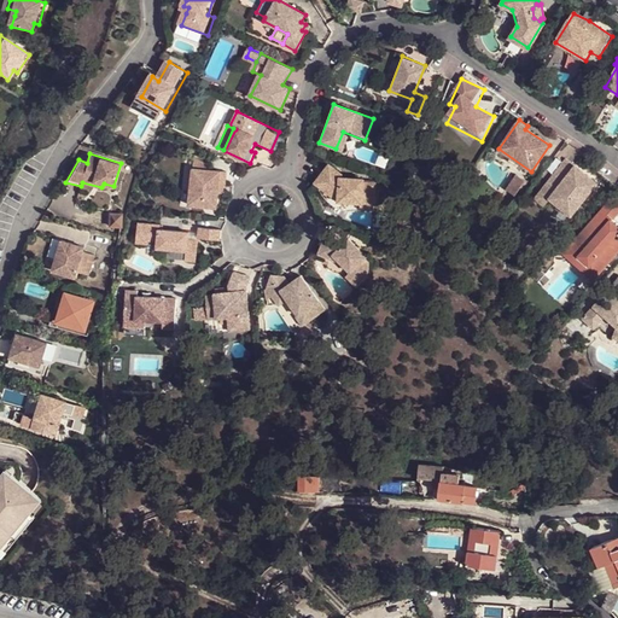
[(596,185),(566,159),(541,191),(551,199),(571,215),(596,185)]
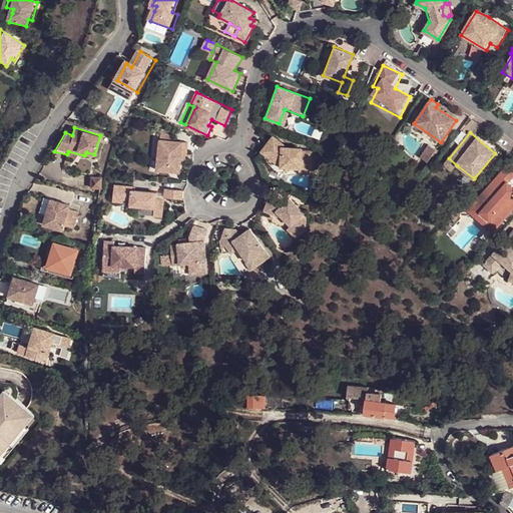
[(282,144),(272,137),(261,151),(280,166),(299,167),(299,163),(308,164),(310,152),(300,151),(300,148),(282,147),(282,146),(282,145),(282,144)]
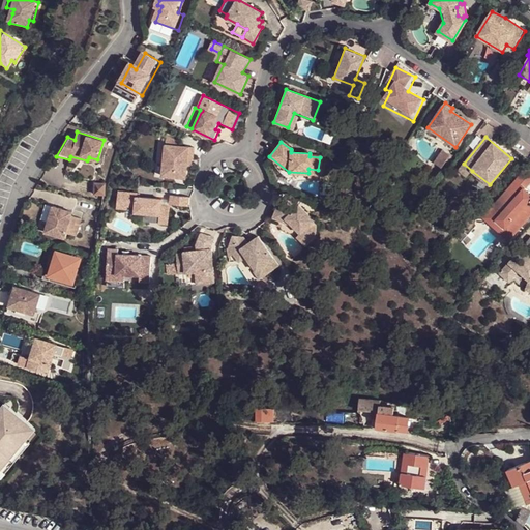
[(170,153),(167,154),(165,177),(185,179),(187,167),(187,159),(192,159),(193,159),(194,149),(176,147),(170,146),(170,153)]
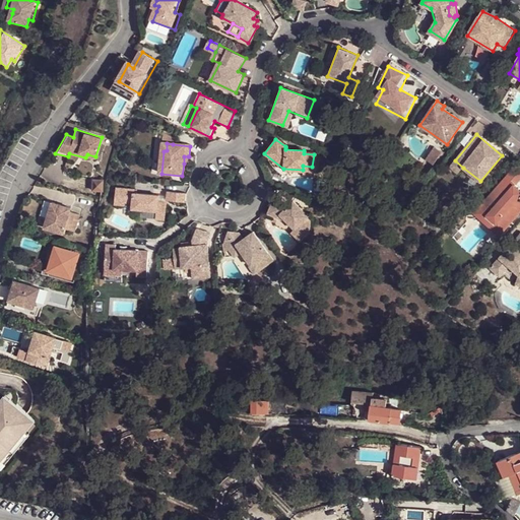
[(434,147),(426,159),(433,165),(442,152),(434,147)]
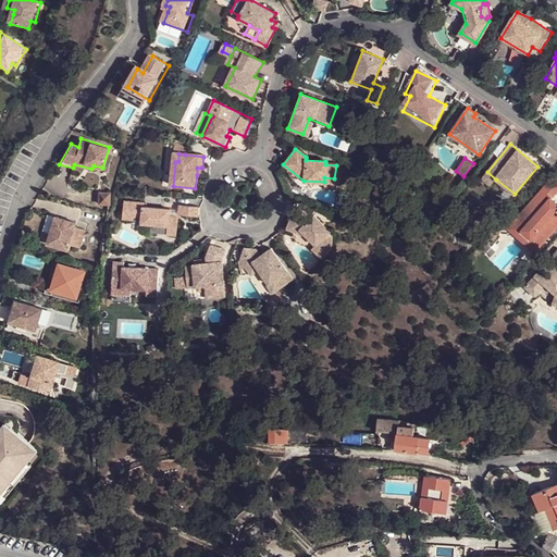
[(487,172),(482,178),(491,186),(493,183),(496,180),(487,172)]
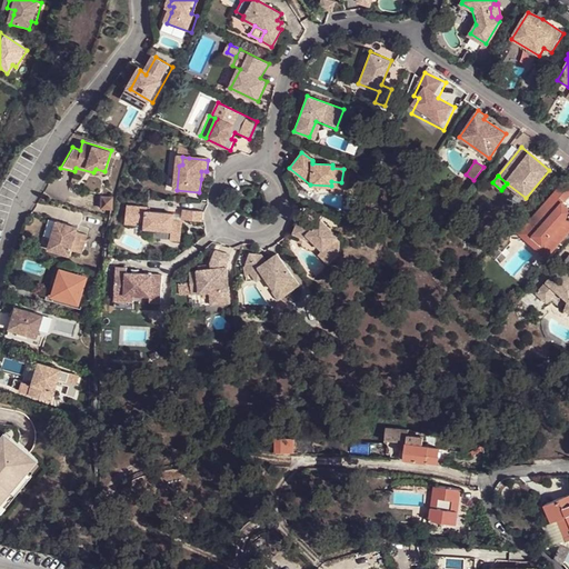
[(568,189),(563,185),(553,195),(563,203),(568,197),(568,189)]
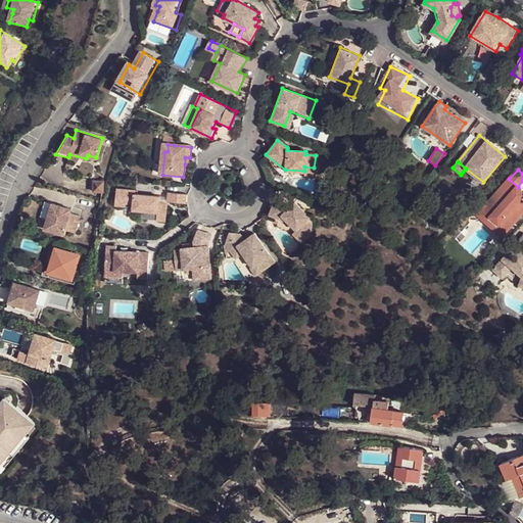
[(518,187),(509,179),(478,214),(504,236),(522,214),(522,202),(520,200),(519,202),(511,195),(513,193),(518,187)]
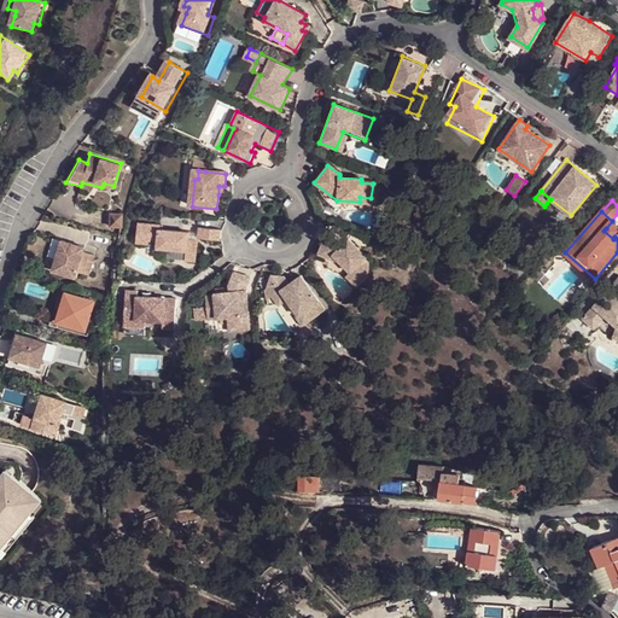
[(123,213),(109,213),(109,225),(122,226),(123,213)]
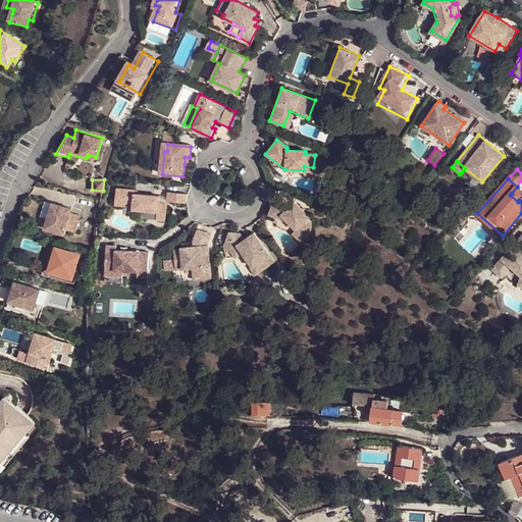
[(126,208),(126,205),(134,206),(134,212),(157,213),(157,221),(166,222),(167,206),(159,205),(159,198),(135,196),(136,193),(117,192),(115,208),(126,208)]
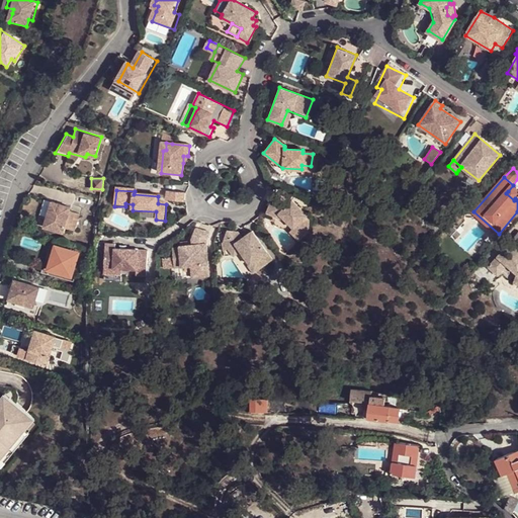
[(184,192),(167,191),(166,201),(183,202),(184,192)]
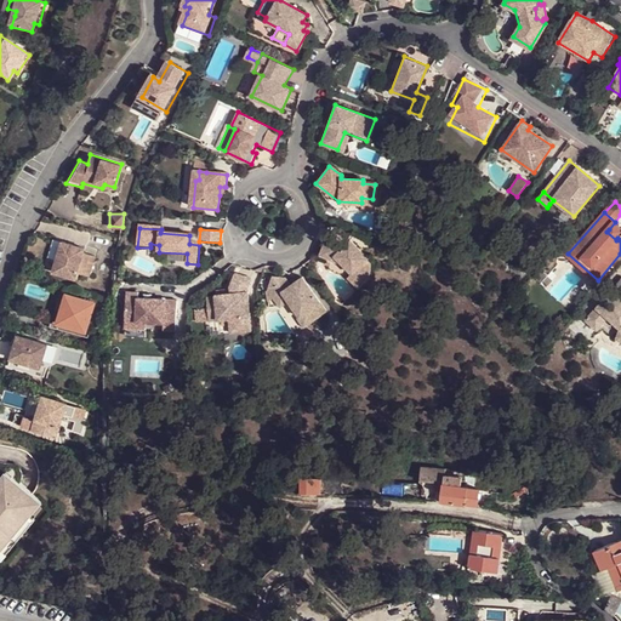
[(617,238),(609,229),(607,232),(616,240),(617,238)]
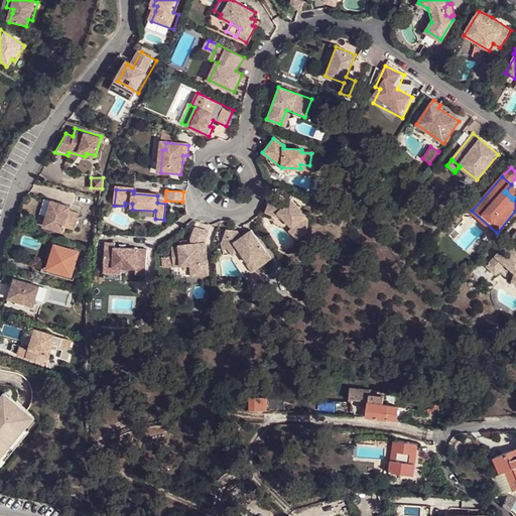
[(273,194),(266,214),(276,217),(277,213),(285,220),(293,227),(295,224),(305,233),(308,229),(312,221),(308,218),(309,216),(290,200),(273,194)]
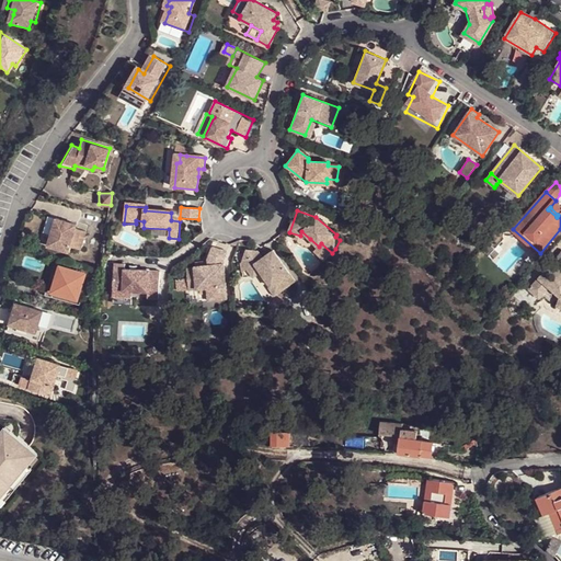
[(81,228),(56,220),(47,248),(73,255),(75,250),(86,253),(90,236),(79,232),(81,228)]
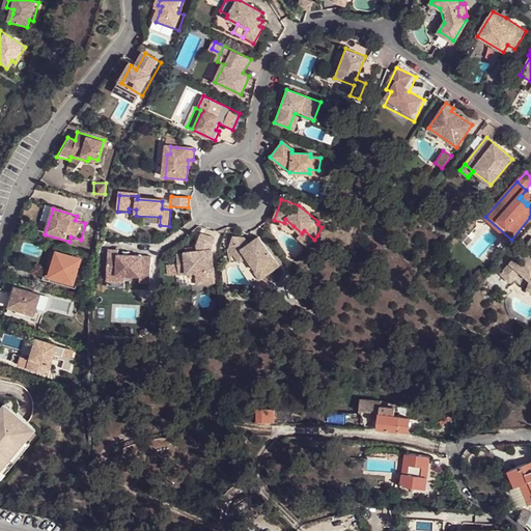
[(485,217),(483,220),(509,243),(511,240),(485,217)]
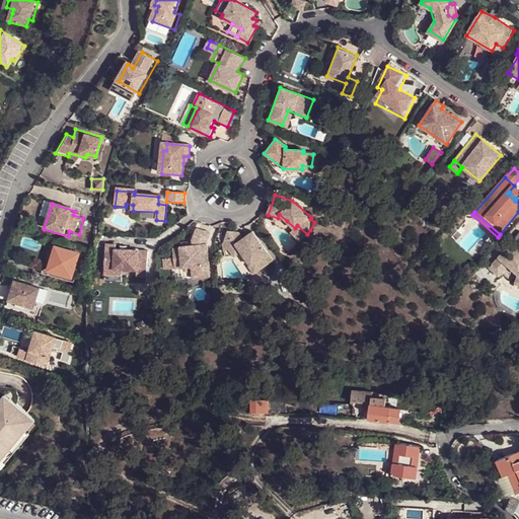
[(301,240),(307,234),(297,225),(295,228),(292,231),(301,240)]
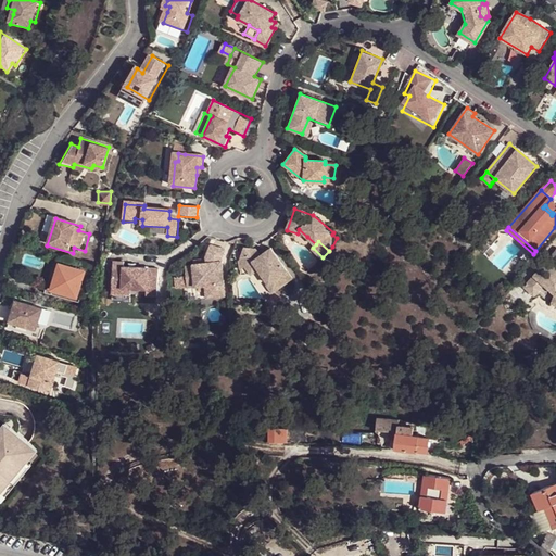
[(225,252),(211,249),(207,262),(206,266),(193,267),(193,269),(186,270),(189,292),(206,289),(209,303),(227,300),(223,266),(223,262),(225,252)]
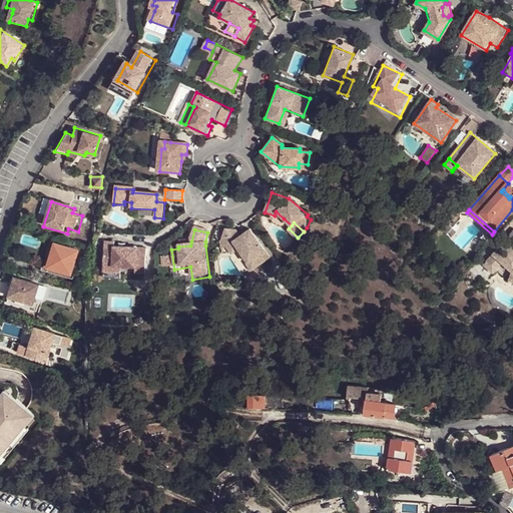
[(225,249),(234,243),(229,237),(236,231),(225,230),(221,242),(225,249)]
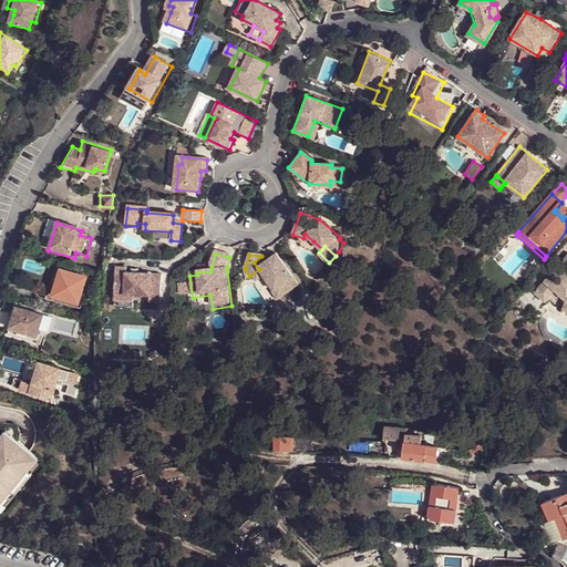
[(254,263),(259,269),(276,290),(274,292),(280,301),(300,285),(277,255),(266,263),(261,256),(254,263)]
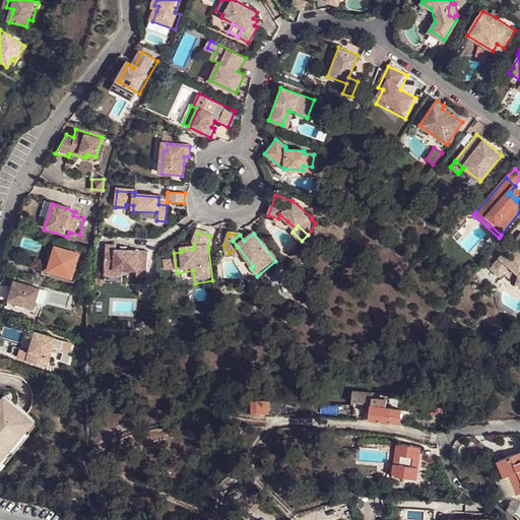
[(519,235),(499,259),(509,267),(519,276),(515,285),(519,286),(519,235)]
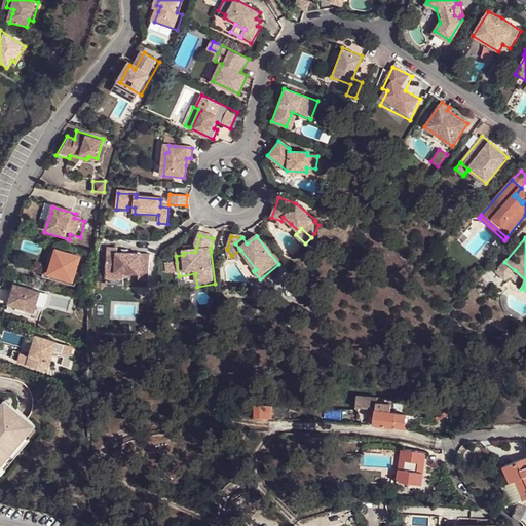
[(118,247),(109,247),(107,271),(116,271),(140,273),(140,278),(150,279),(151,254),(118,252),(118,247)]
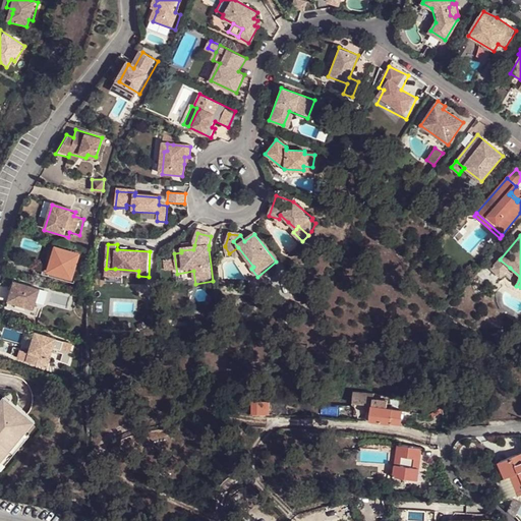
[(77,255),(56,249),(50,270),(71,277),(72,274),(77,255)]
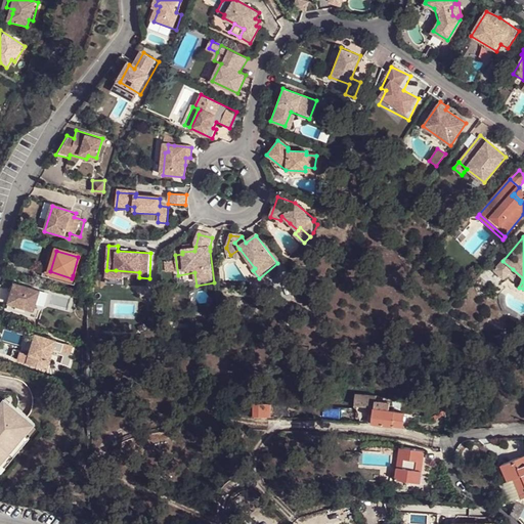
[(503,280),(513,269),(503,261),(493,272),(503,280)]
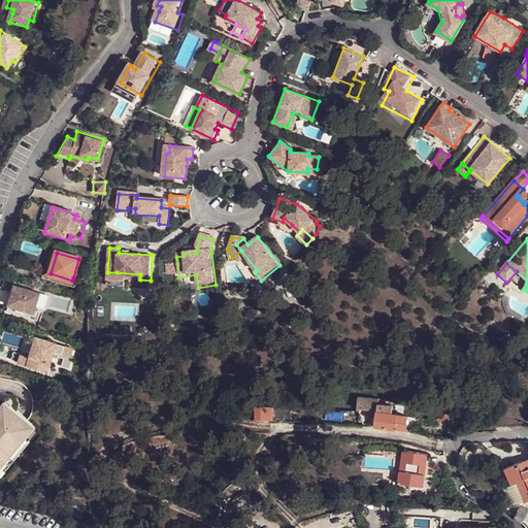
[(51,273),(39,270),(37,276),(74,289),(77,278),(73,277),(72,281),(51,273)]
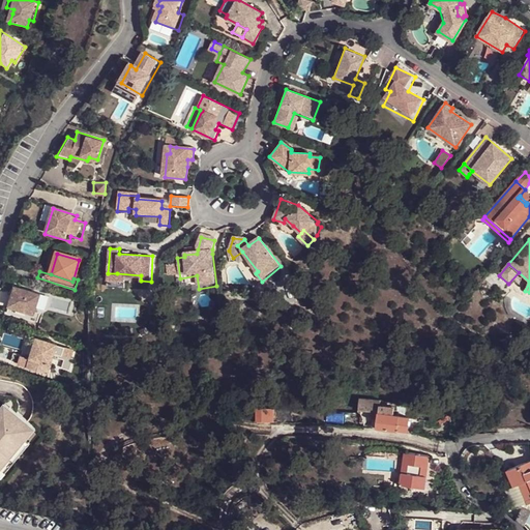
[(45,296),(15,287),(6,314),(36,324),(45,296)]
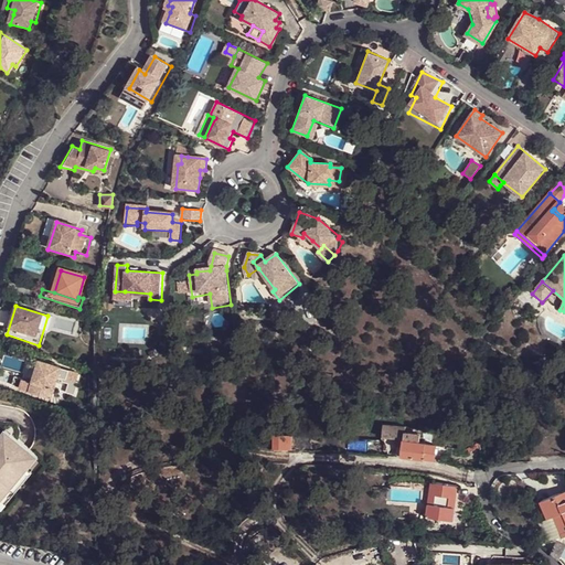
[(60,370),(29,359),(19,390),(50,400),(60,370)]
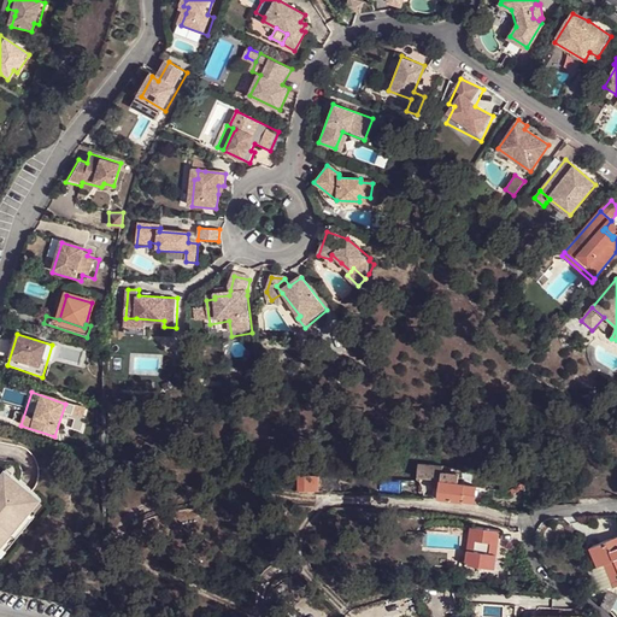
[(299,474),(294,472),(294,489),(299,489),(313,491),(313,475),(299,474)]
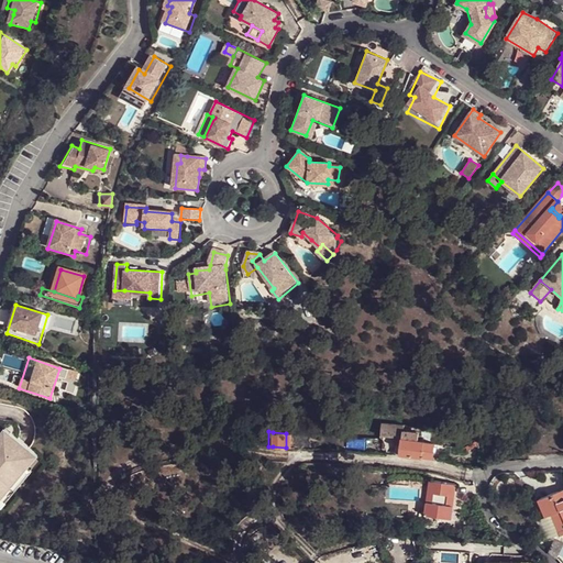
[(398,442),(398,453),(420,456),(422,441),(411,439),(399,439),(398,442)]
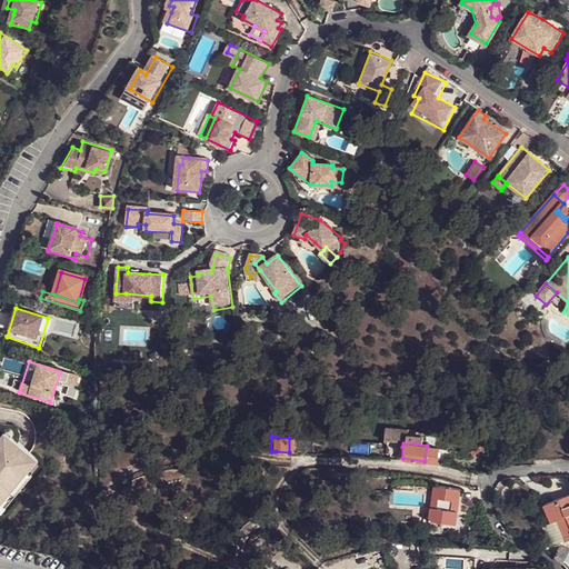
[(437,448),(427,446),(425,461),(435,462),(437,448)]
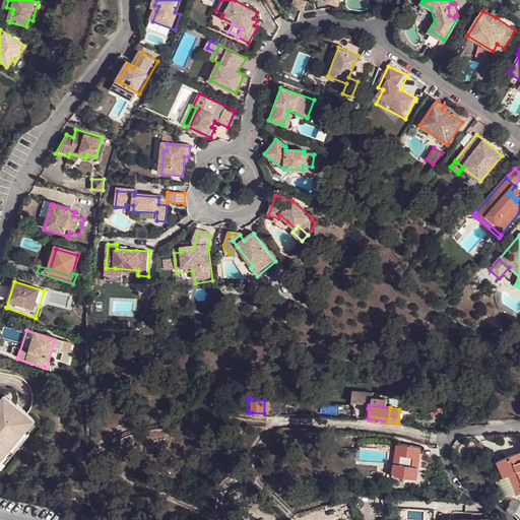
[(38,427),(14,408),(4,419),(2,417),(0,418),(0,474),(28,441),(27,439),(38,427)]
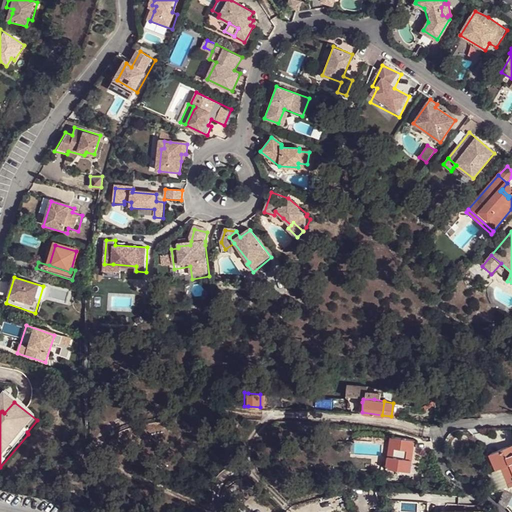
[(511,426),(498,427),(503,444),(511,440),(511,426)]
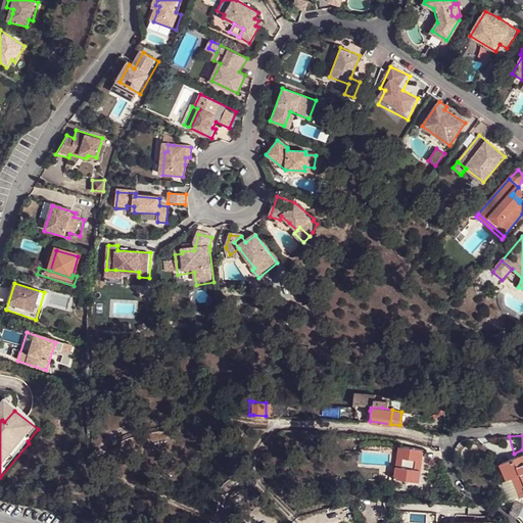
[(420,482),(425,449),(413,447),(399,446),(394,478),(420,482)]
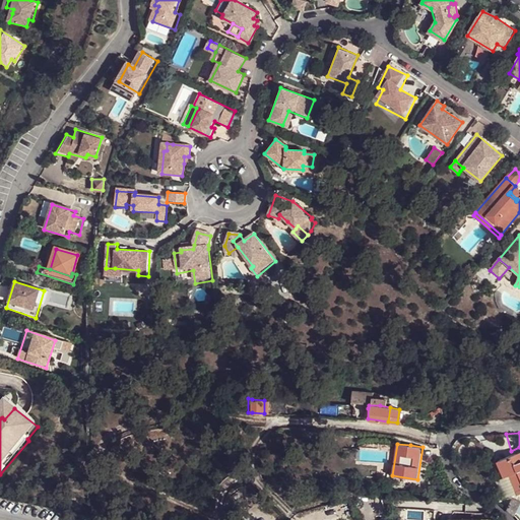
[(519,451),(497,461),(504,477),(510,475),(517,495),(519,493),(519,451)]
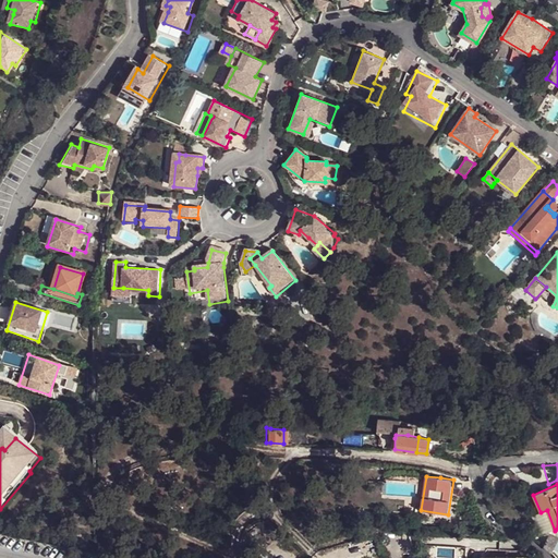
[(546,547),(555,556),(557,545),(557,536),(552,534),(546,547)]
